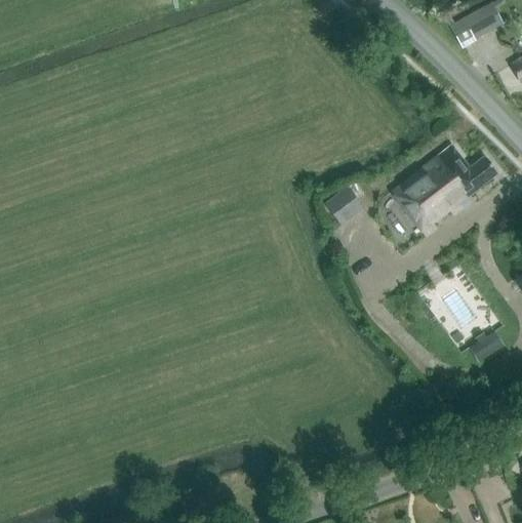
[(505,23),(493,1),(451,24),(463,45),(505,23)]
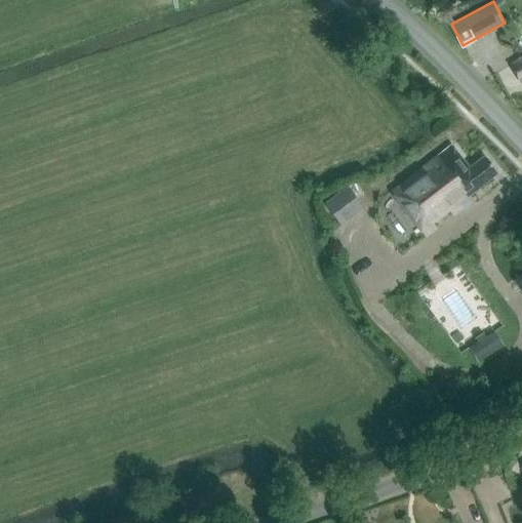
[(521,55),(511,63),(521,79),(521,55)]
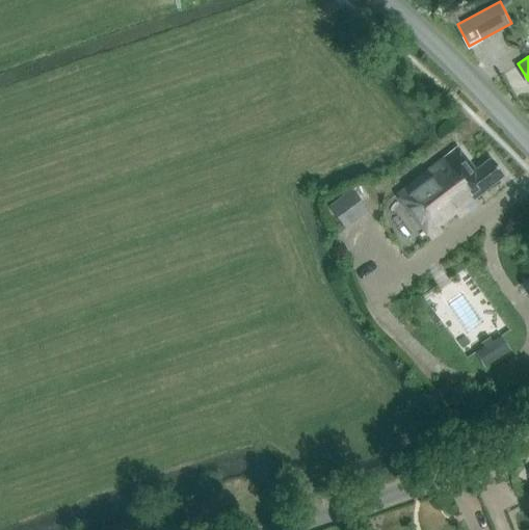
[(478,171),(457,146),(398,194),(434,239),(443,232),(439,227),(455,212),(460,218),(476,205),(472,201),(505,175),(493,160),(478,171)]
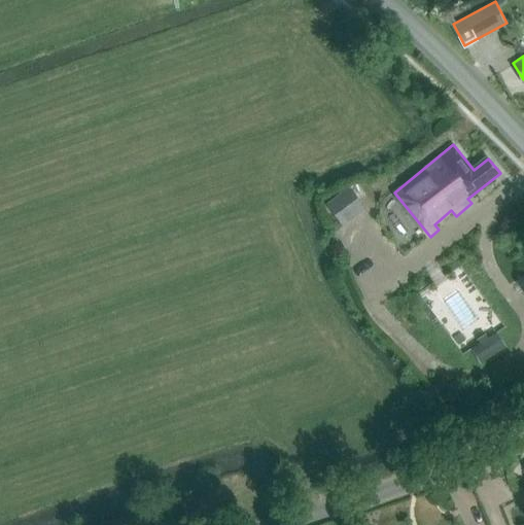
[(344,226),(364,210),(348,190),(327,207),(344,226)]
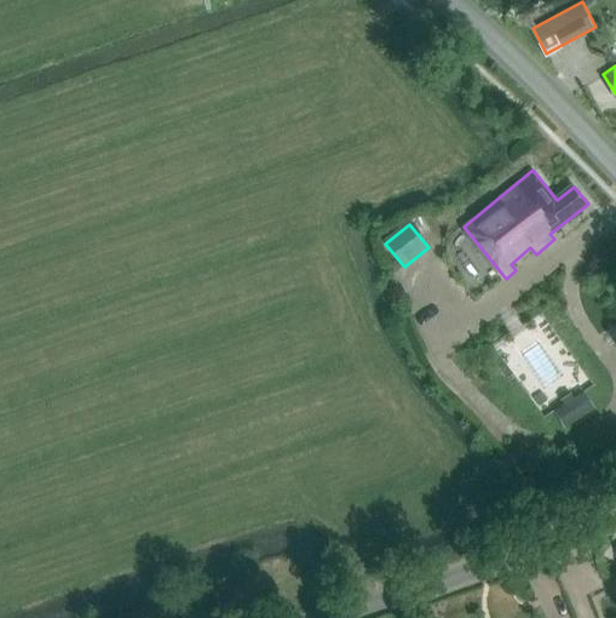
[(598,407),(586,389),(576,396),(573,390),(562,398),(565,404),(556,410),(566,428),(598,407)]
